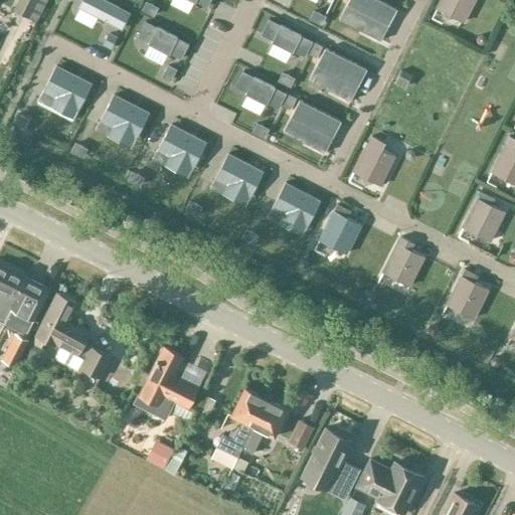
[(18,0),(13,10),(27,16),(35,0),(18,0)]
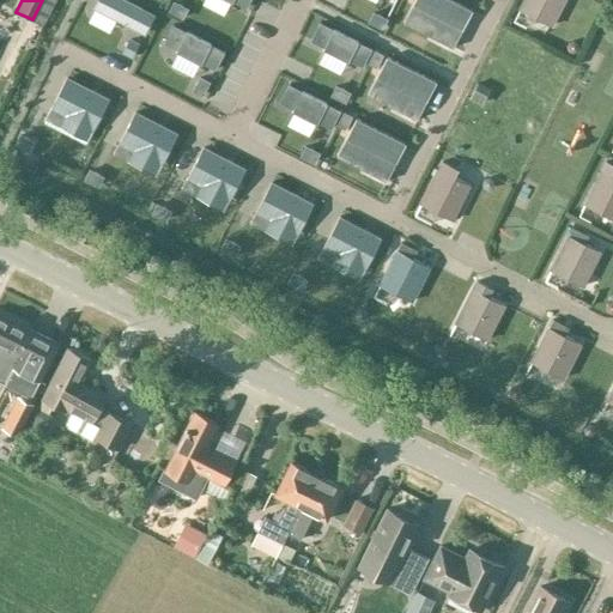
[(155,12),(127,0),(91,0),(87,6),(144,34),(155,12)]
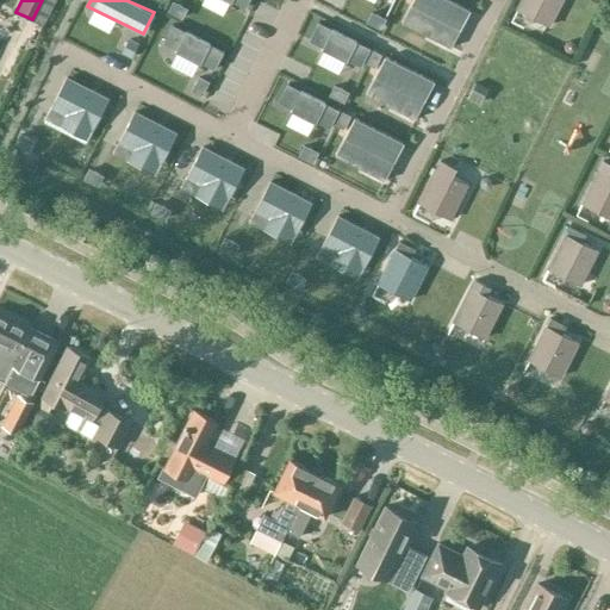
[(470,13),(443,0),(412,0),(400,24),(450,50),(470,13)]
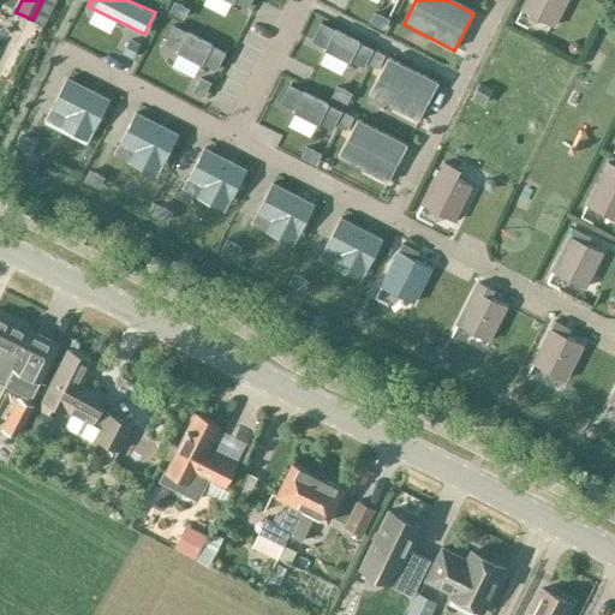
[(524,0),(519,10),(554,28),(567,0),(524,0)]
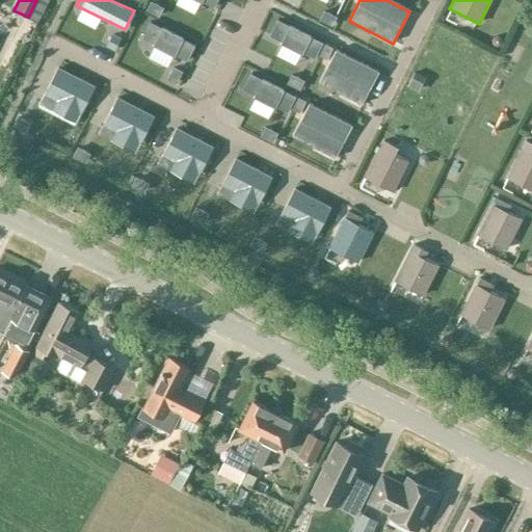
[(195,42),(147,19),(138,36),(186,60),(195,42)]
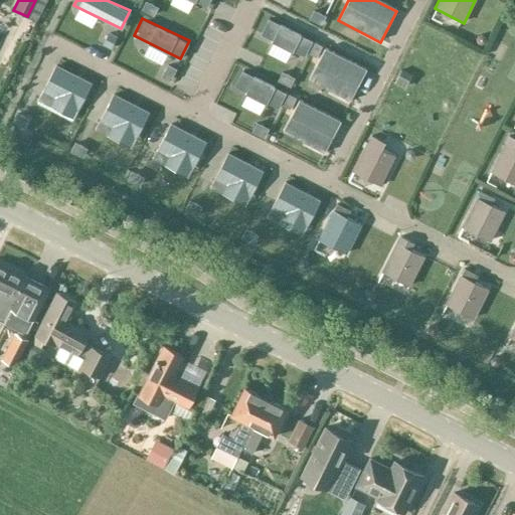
[(316,42),(269,20),(261,37),(308,59),(316,42)]
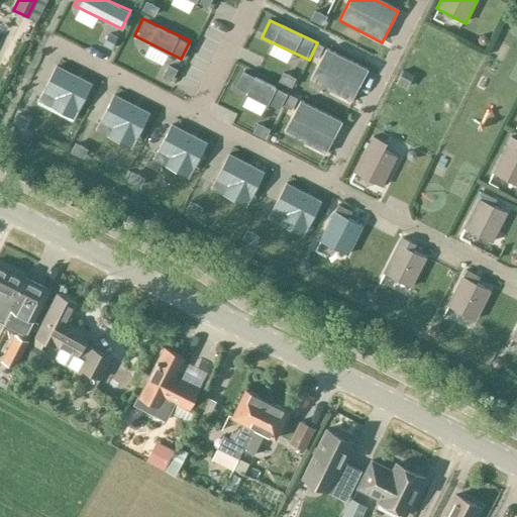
[(368,72),(325,49),(309,80),(351,102),(368,72)]
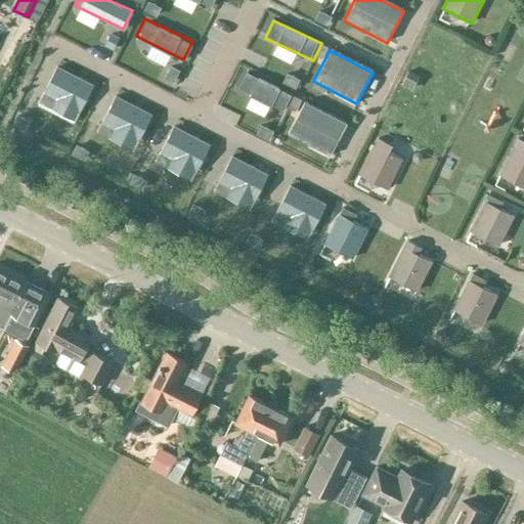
[(74,121),(93,86),(56,67),(38,102),(74,121)]
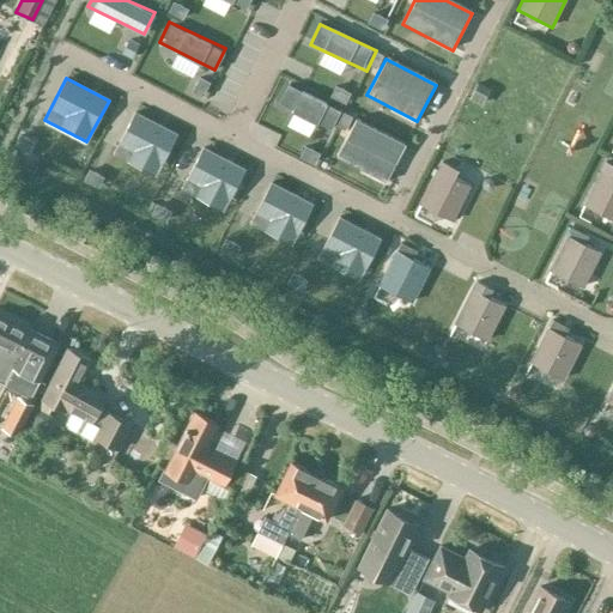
[(343,109),(287,83),(277,103),(333,131),(343,109)]
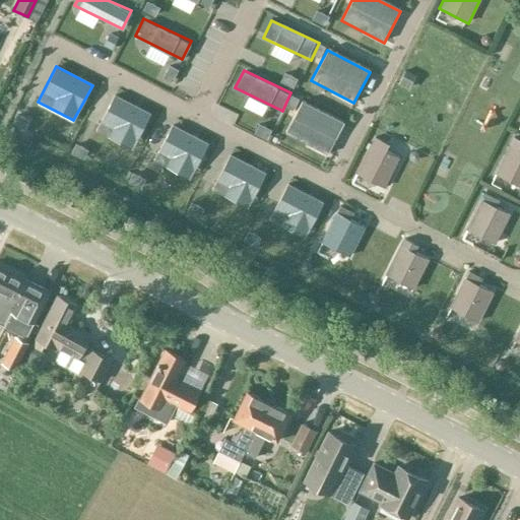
[(132,148),(150,114),(115,95),(96,130),(132,148)]
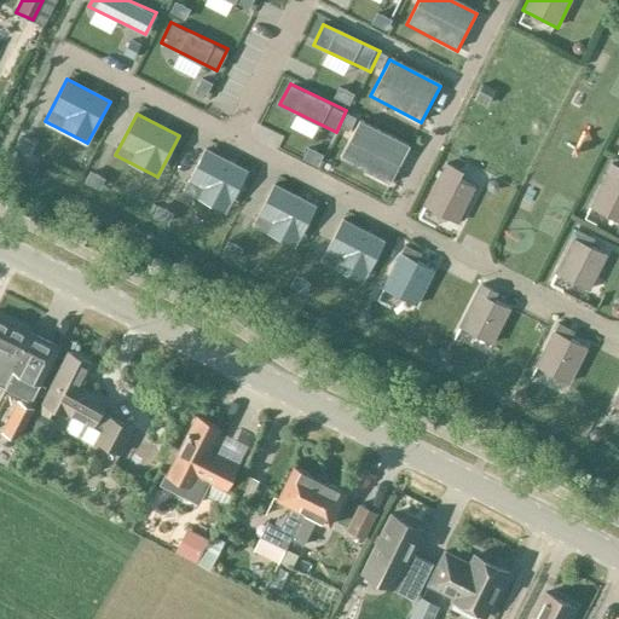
[(408,148),(358,121),(339,158),(388,184),(408,148)]
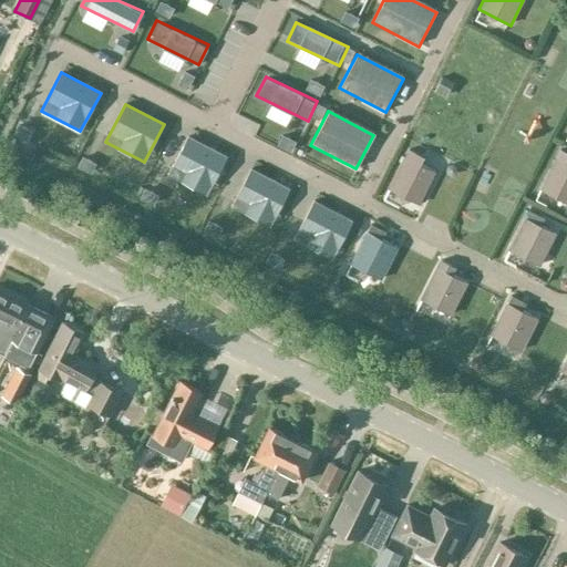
[(206,195),(226,157),(186,136),(166,175),(206,195)]
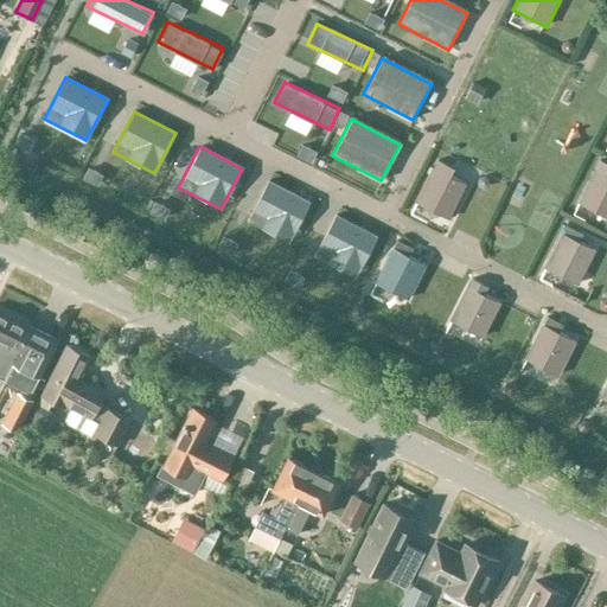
[(467,184),(454,177),(445,172),(449,165),(438,159),(434,167),(433,166),(415,202),(449,218),(467,184)]
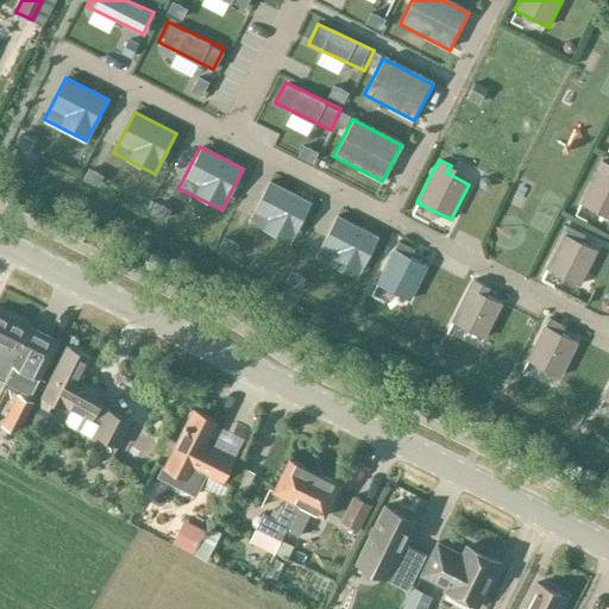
[(608,217),(608,162),(602,159),(598,167),(597,167),(579,202),(608,217)]
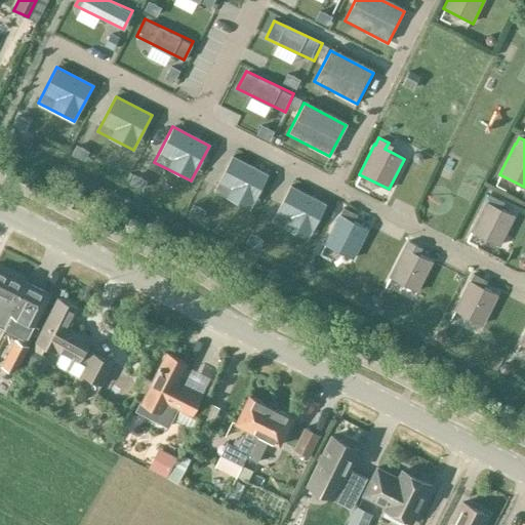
[(249,210),(268,175),(232,156),(213,192),(249,210)]
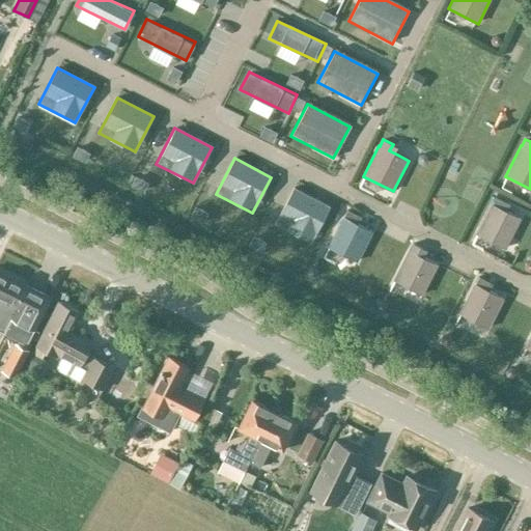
[(311,244),(330,207),(292,189),(274,224),(311,244)]
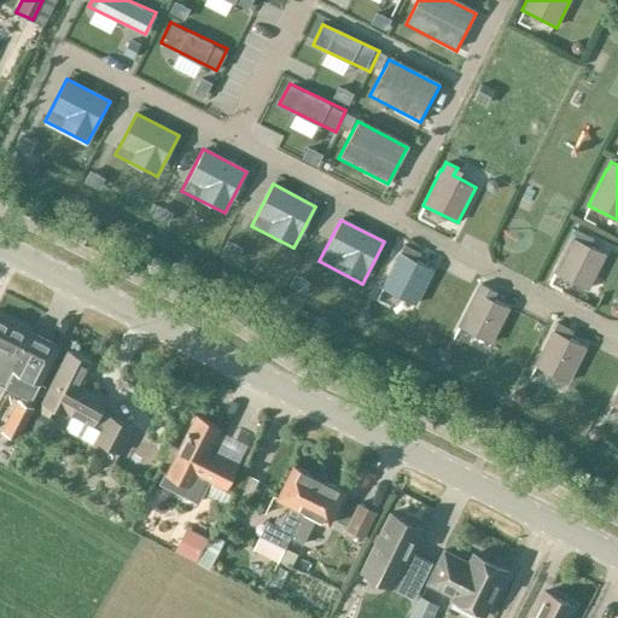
[(589,290),(607,254),(590,245),(594,238),(577,228),(573,237),(572,235),(553,272),(589,290)]
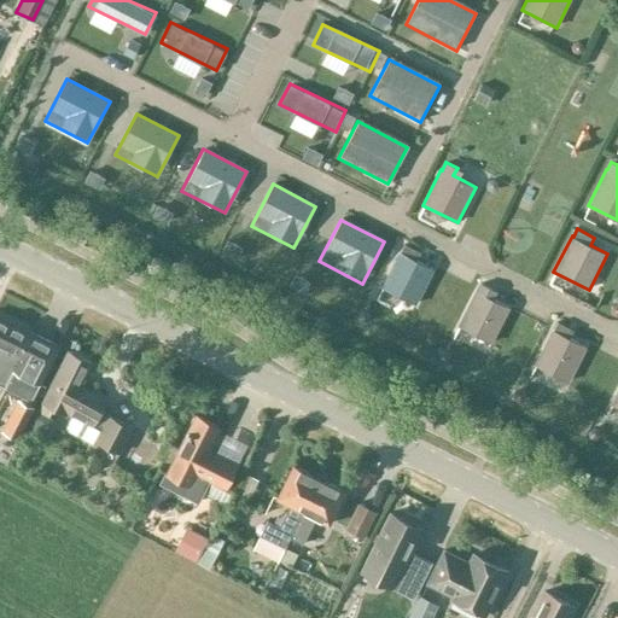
[(401,251),(382,287),(414,304),(433,268),(417,260),(421,252),(404,244),(400,251),(401,251)]
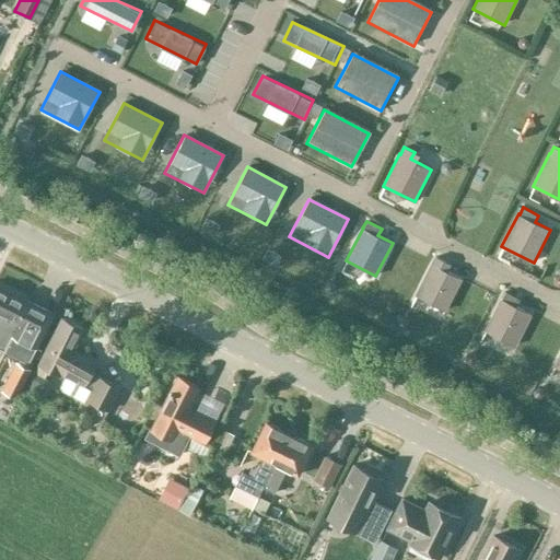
[(436,256),(416,295),(445,311),(462,278),(447,271),(452,265),(436,256)]
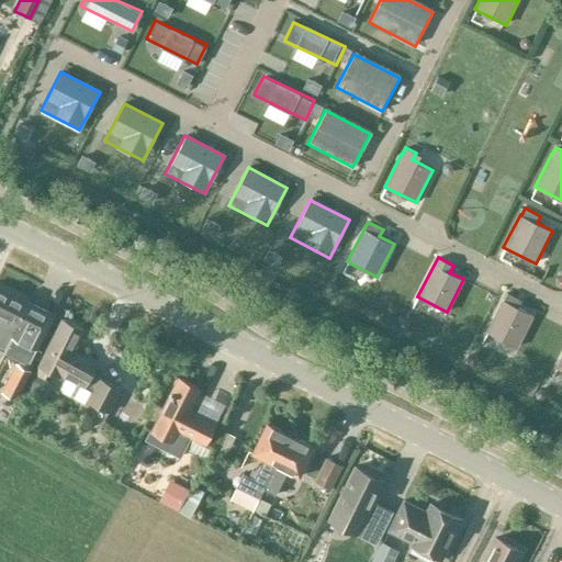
[(0,350),(4,352),(31,302),(23,299),(0,287),(0,350)]
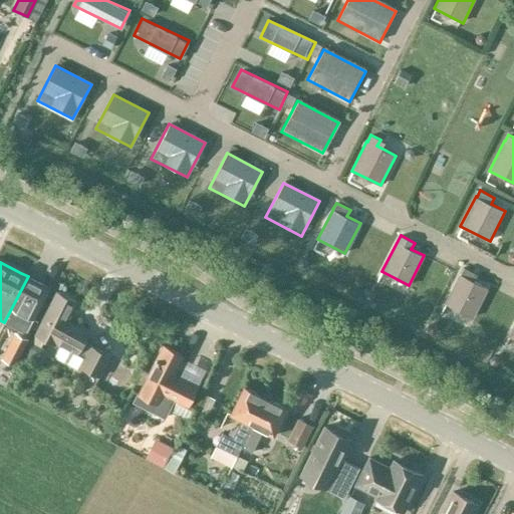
[(460,274),(445,303),(472,317),(487,287),(474,281),(477,274),(464,267),(460,274)]
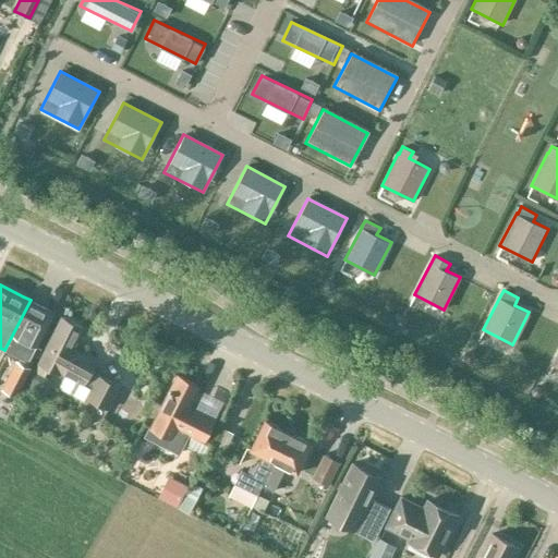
[(31,300),(4,350),(23,360),(28,362),(33,354),(55,312),(31,300)]
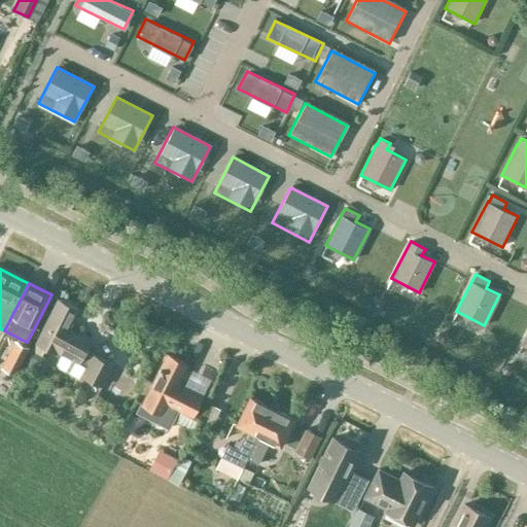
[(58,297),(36,342),(59,353),(60,351),(62,353),(56,364),(78,378),(80,374),(103,386),(115,364),(93,352),(88,348),(92,341),(92,340),(90,339),(92,337),(79,330),(78,331),(70,327),(79,310),(58,297)]
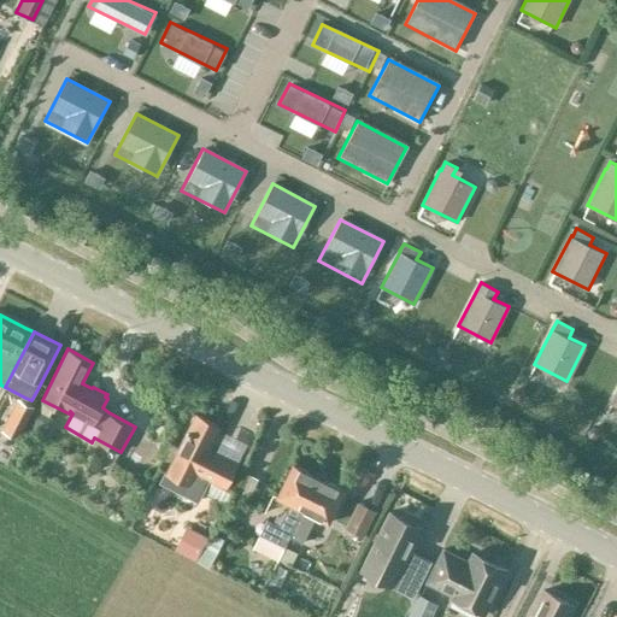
[(18,397),(1,428),(18,436),(35,405),(18,397)]
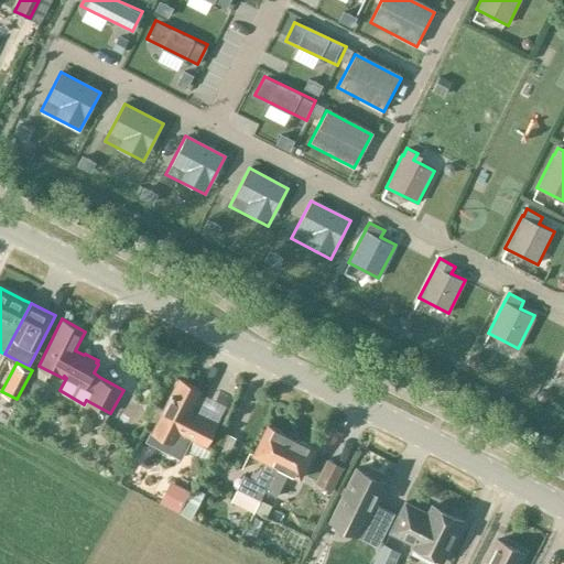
[(35,375),(26,390),(43,398),(51,382),(35,375)]
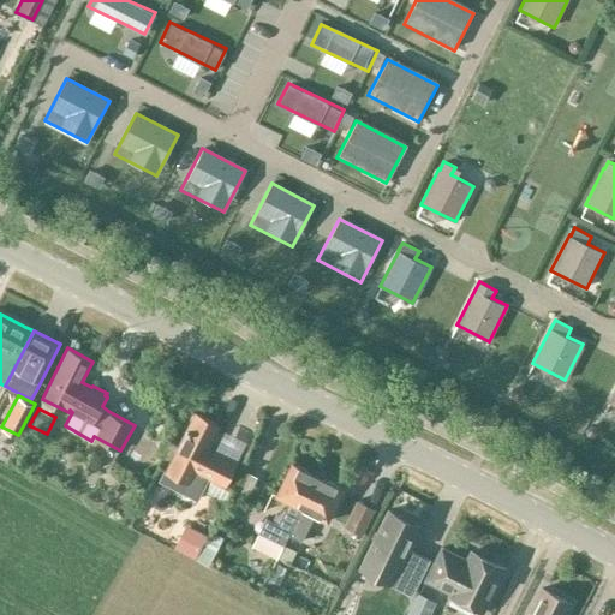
[(165,470),(160,481),(197,500),(202,490),(208,478),(224,485),(237,460),(209,447),(219,425),(193,412),(173,457),(166,471),(165,470)]
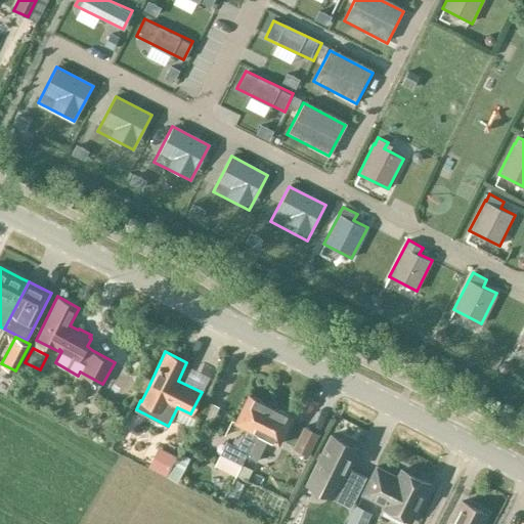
[(221,453),(216,465),(236,475),(237,474),(243,464),(246,456),(257,434),(271,404),(249,393),(233,423),(246,429),(236,445),(227,441),(221,453)]
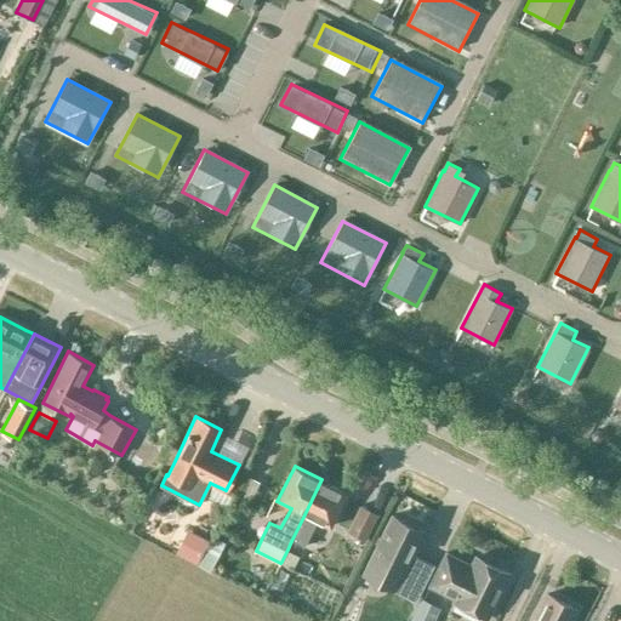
[(246,477),(235,500),(250,506),(261,484),(246,477)]
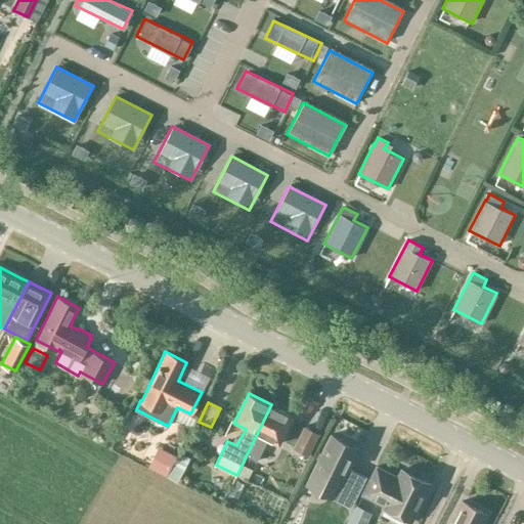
[(257,434),(246,456),(257,462),(268,440),(279,445),(294,417),(271,404),(257,434)]
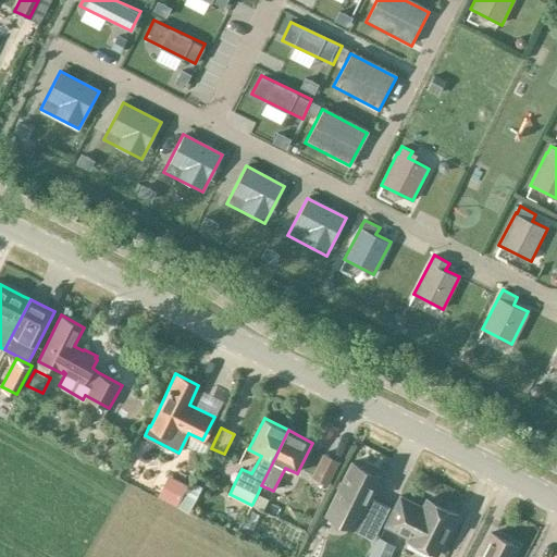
[(195,449),(185,468),(196,473),(205,454),(195,449)]
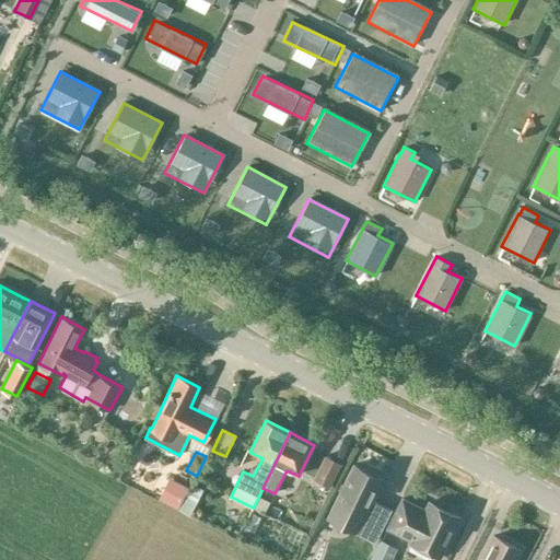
[(325,455),(313,478),(330,486),(341,463),(325,455)]
